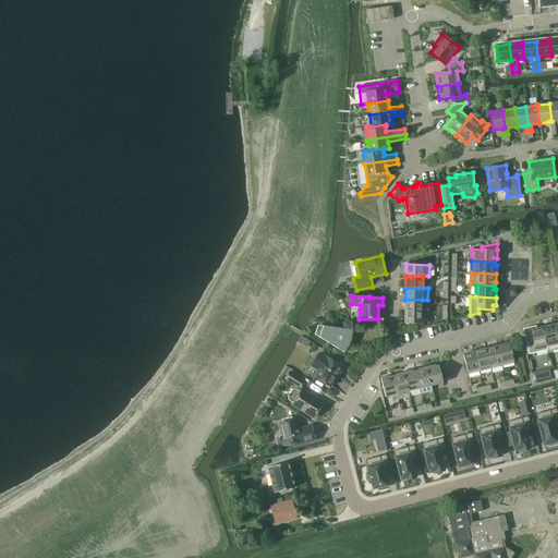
[(404,300),(404,312),(422,312),(422,300),(404,300)]
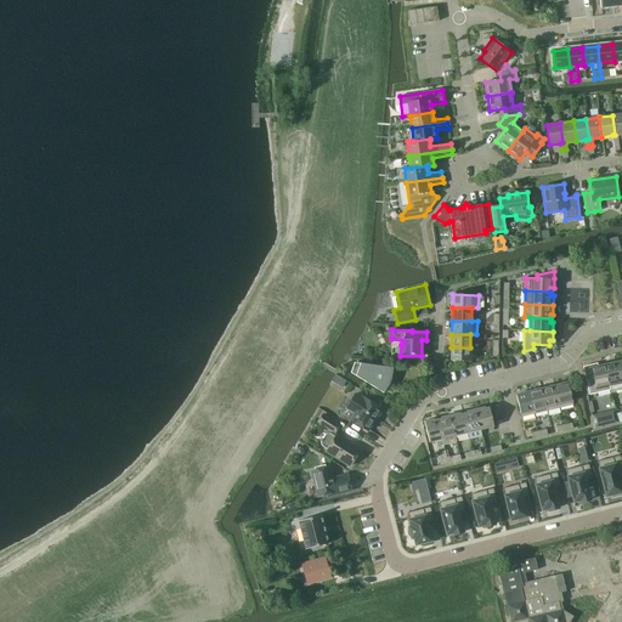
[(470,361),(470,348),(451,348),(451,361),(470,361)]
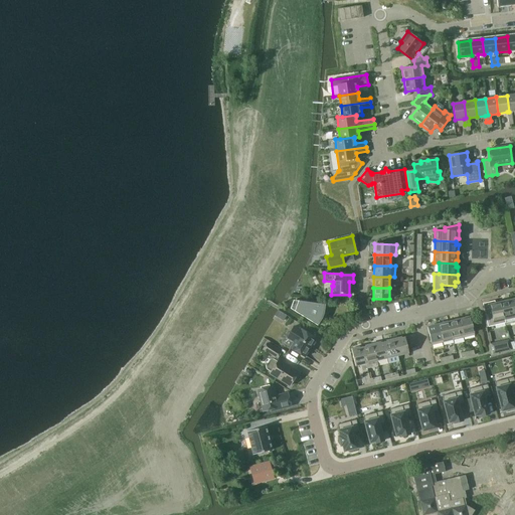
[(322,318),(324,313),(325,305),(296,300),(294,300),(291,309),(318,325),(322,318)]
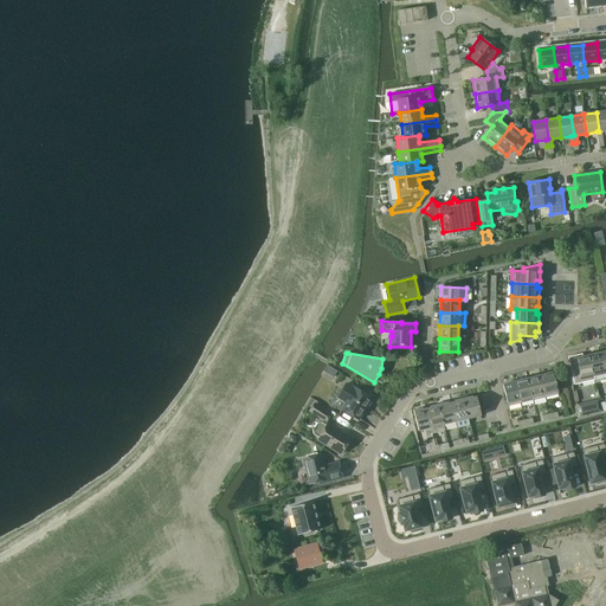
[(593,376),(594,376),(605,373),(601,353),(588,355),(593,376)]
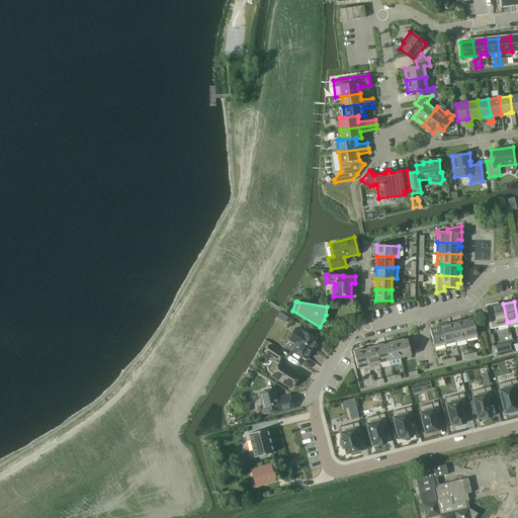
[(508,325),(508,322),(507,322),(503,304),(498,305),(498,303),(486,305),(491,329),(508,325)]
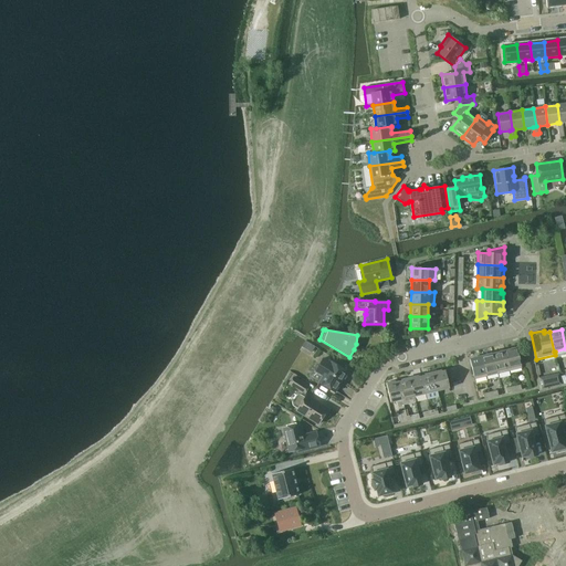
[(516,347),(504,350),(510,370),(522,368),(516,347)]
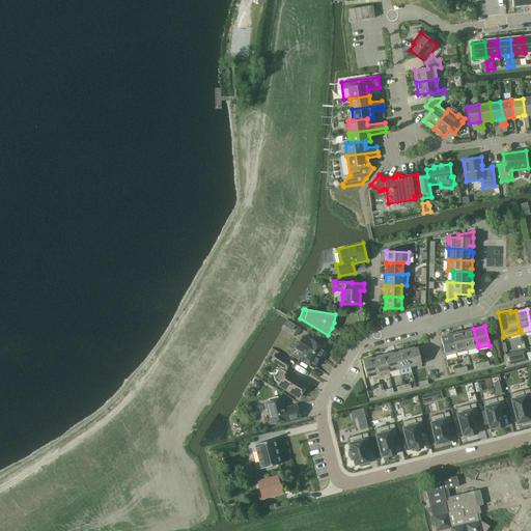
[(473,329),(463,331),(468,351),(478,347),(473,329)]
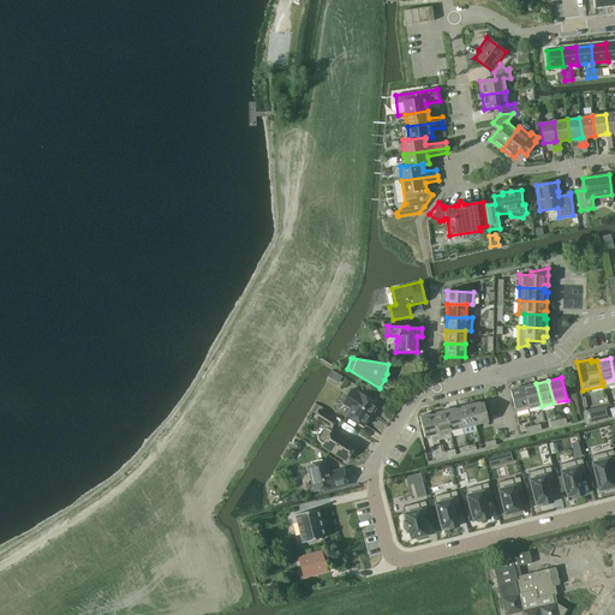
[(536,383),(523,387),(529,408),(542,406),(536,383)]
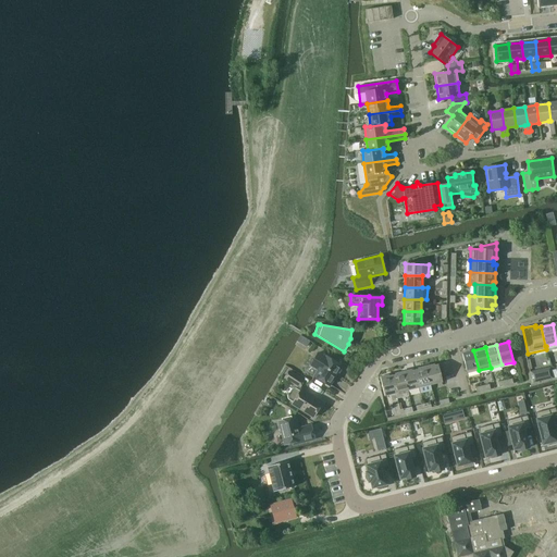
[(467,373),(479,370),(473,350),(462,354),(467,373)]
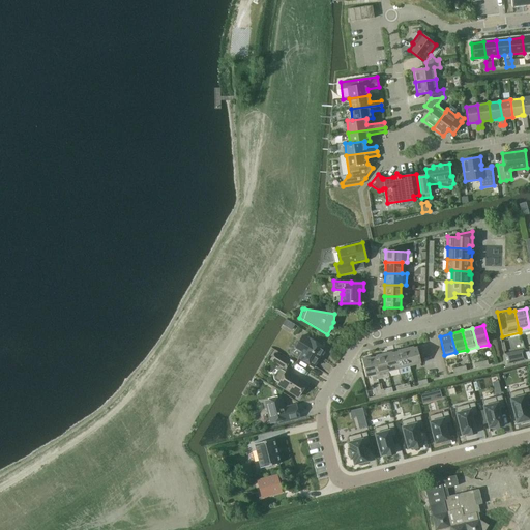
[(314,367),(325,348),(310,339),(308,340),(302,335),(295,348),(301,352),(298,357),(314,367)]
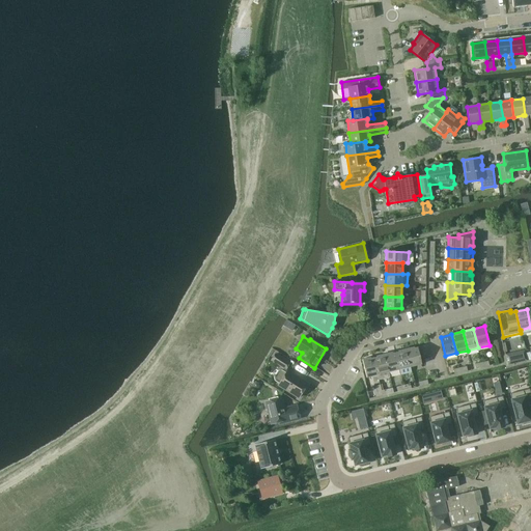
[(414,348),(413,347),(406,350),(410,367),(421,364),(418,347),(414,348)]
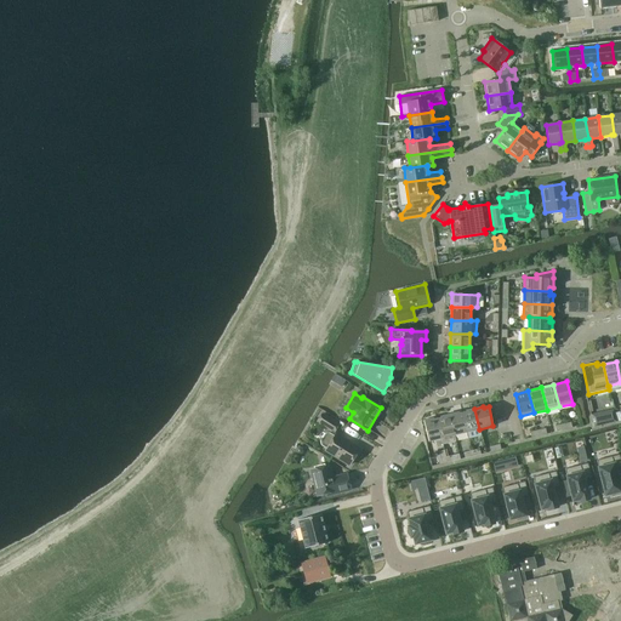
[(466,412),(462,412),(467,432),(479,429),(474,409),(467,410),(466,412)]
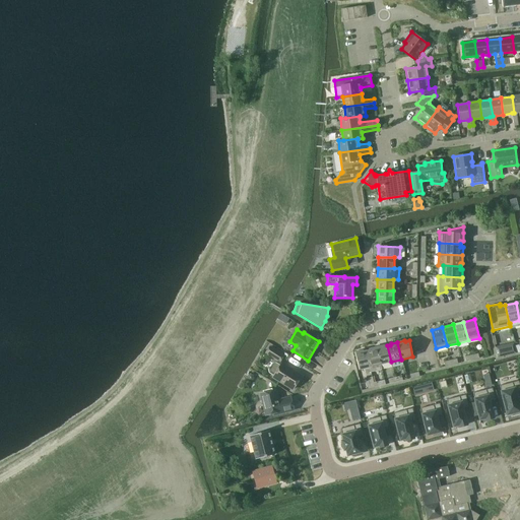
[(514,342),(496,347),(498,358),(516,352),(516,350),(514,342)]
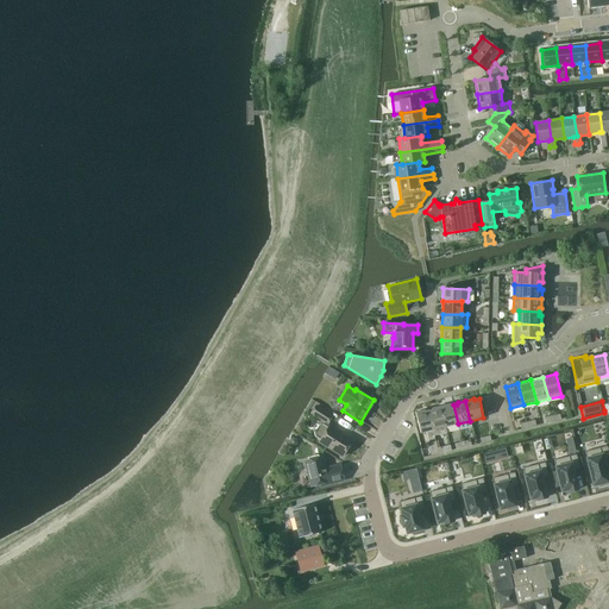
[(446,427),(458,424),(453,405),(450,406),(449,405),(440,407),(446,427)]
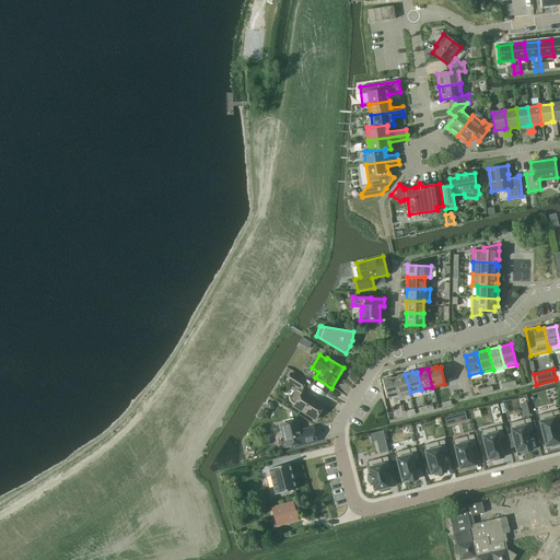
[(303,391),(301,389),(305,383),(290,373),(287,380),(299,387),(296,389),(293,391),(289,398),(290,401),(295,405),(293,407),(315,420),(325,405),(315,399),(303,392),(303,391)]
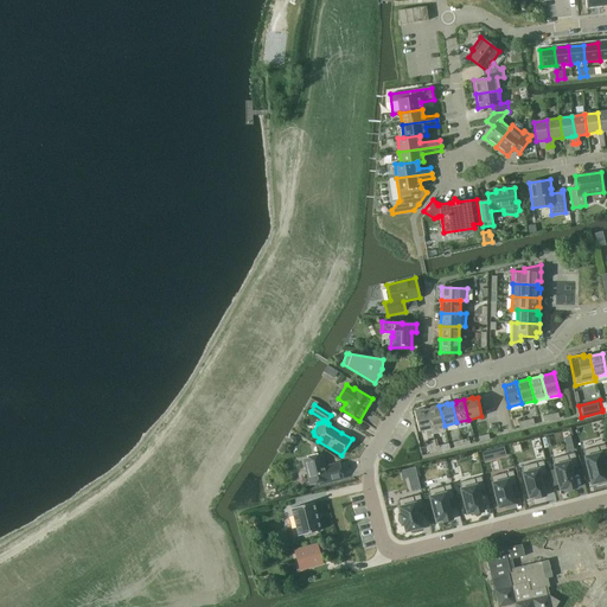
[(446,430),(445,426),(439,406),(432,407),(430,408),(427,409),(433,434),(446,430)]
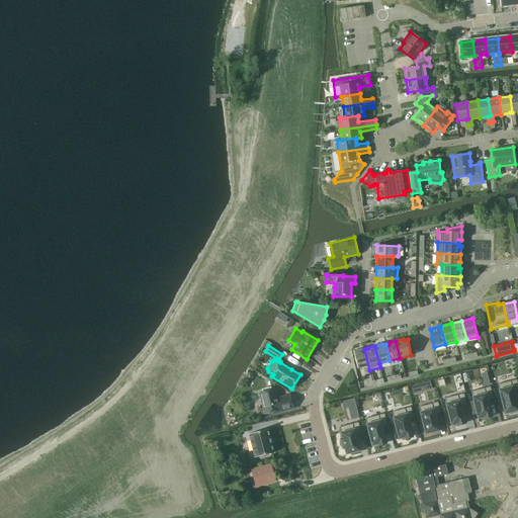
[(363,366),(364,371),(369,370),(364,349),(361,350),(360,349),(353,350),(357,368),(363,366)]
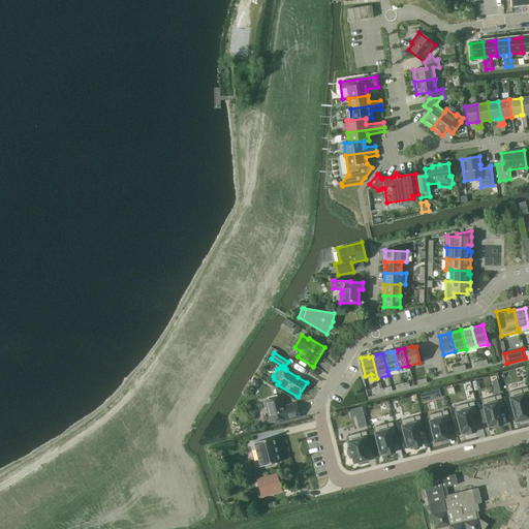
[(381,394),(379,389),(378,383),(372,384),(374,396),(381,394)]
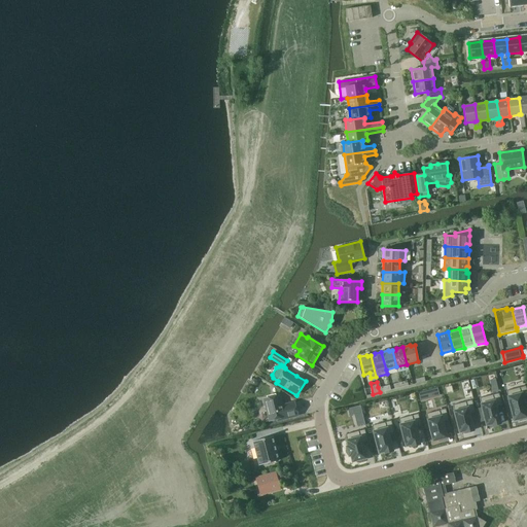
[(421,398),(441,394),(438,386),(419,390),(421,398)]
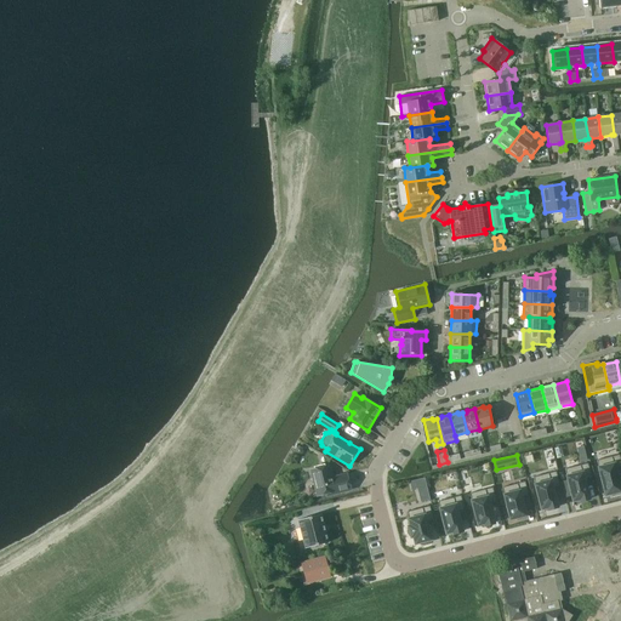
[(613,460),(598,463),(599,471),(605,495),(611,494),(613,496),(620,493),(620,491),(616,473),(620,472),(620,461),(620,457),(613,460)]
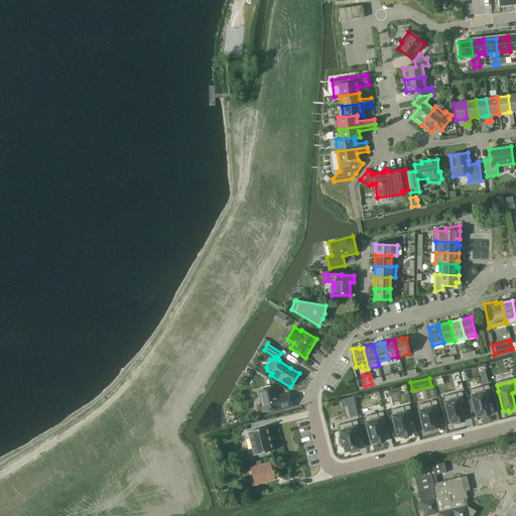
[(481,387),(470,390),(471,396),(476,416),(481,415),(482,417),(489,415),(485,398),(491,397),(488,385),(481,387)]
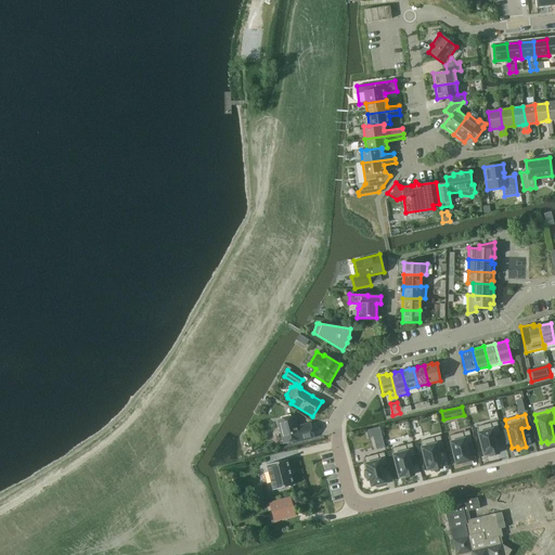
[(292,442),(313,437),(310,424),(301,426),(301,427),(297,428),(294,416),(278,420),(284,443),(292,441),(292,442)]
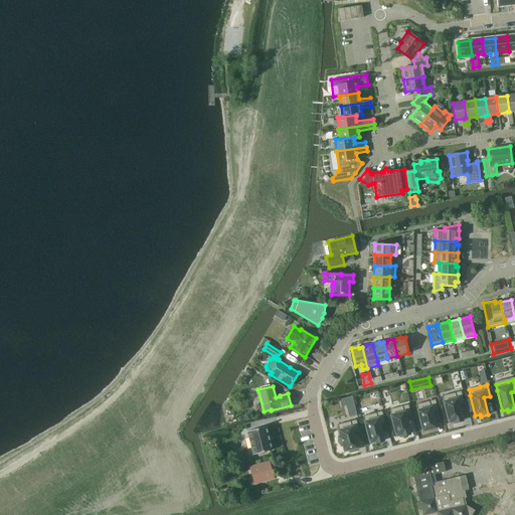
[(454,392),(443,396),(444,401),(449,422),(454,420),(455,422),(462,420),(458,404),(464,402),(461,391),(454,392)]
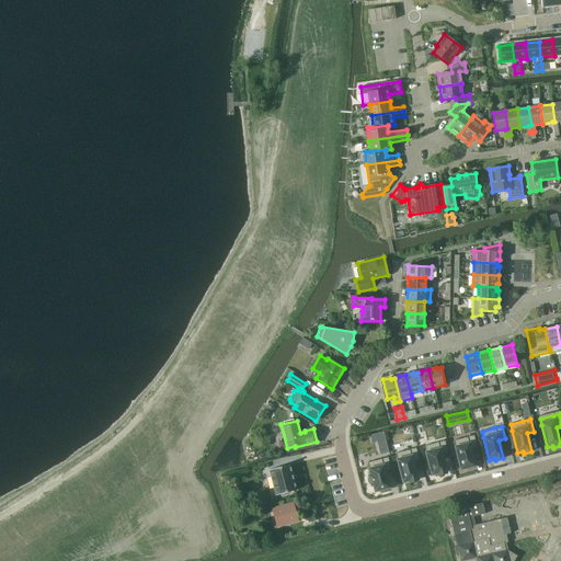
[(384,432),(375,434),(375,435),(377,442),(380,454),(388,451),(384,433),(384,432)]
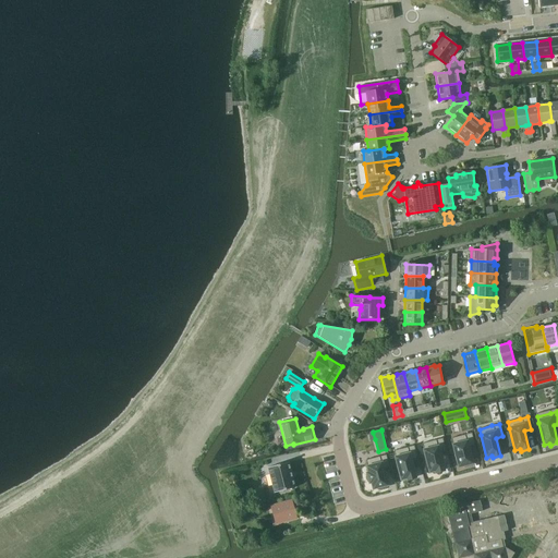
[(464,435),(451,438),(452,445),(459,466),(464,465),(464,468),(473,465),(472,463),(469,447),(474,446),(471,433),(464,435)]
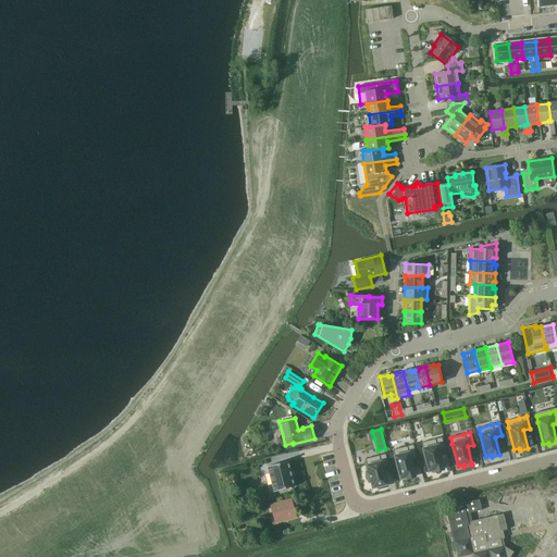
[(435,440),(422,443),(423,449),(429,471),(434,470),(435,471),(443,470),(438,452),(445,450),(442,437),(435,440)]
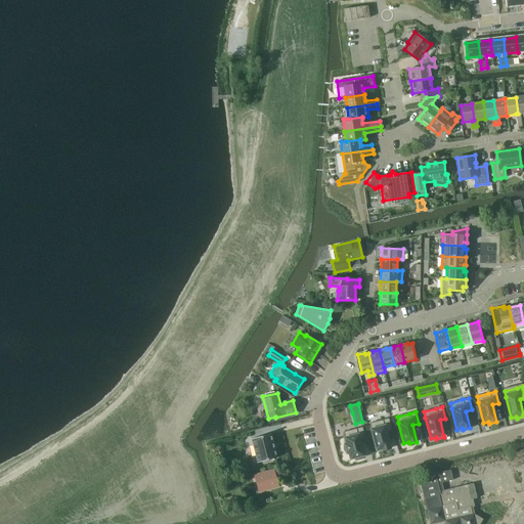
[(382,420),(370,423),(372,429),(377,450),(382,448),(383,450),(390,448),(388,439),(386,432),(392,430),(389,419),(382,420)]
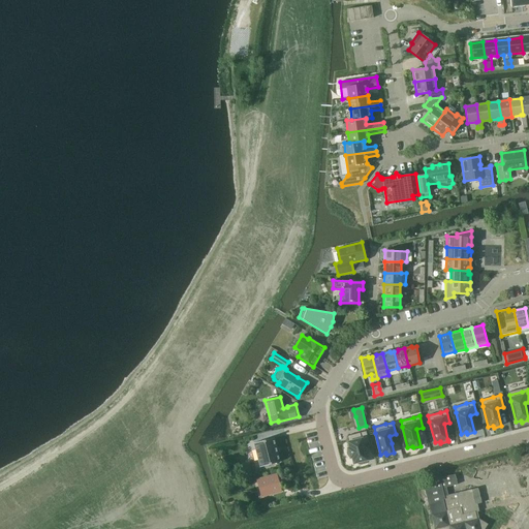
[(360,433),(347,436),(348,442),(350,448),(348,448),(350,458),(352,457),(353,463),(359,462),(360,464),(367,462),(367,460),(363,444),(369,443),(366,431),(360,433)]
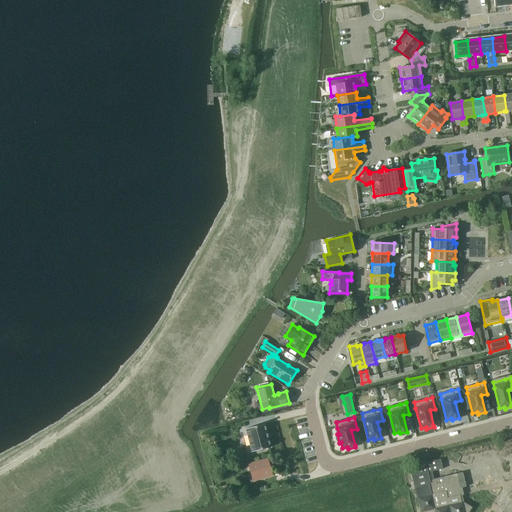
[(265,424),(245,429),(251,452),(271,447),(265,424)]
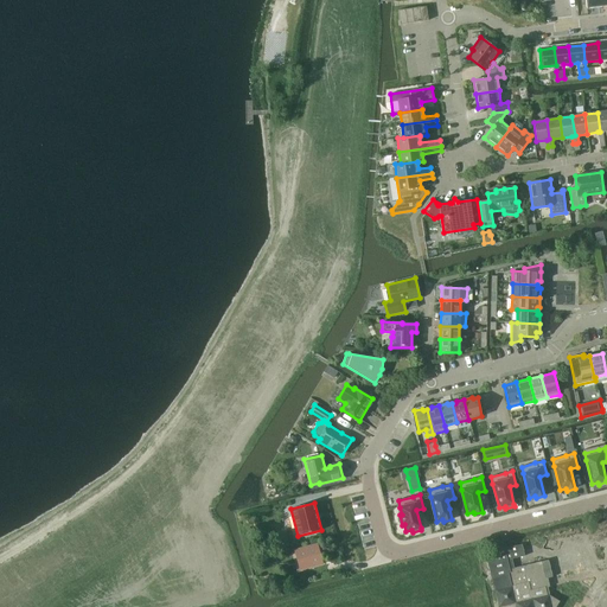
[(555,606),(560,601),(550,595),(548,587),(545,587),(543,580),(553,577),(549,560),(515,568),(512,558),(524,556),(522,544),(490,551),(486,557),(498,606),(555,606)]
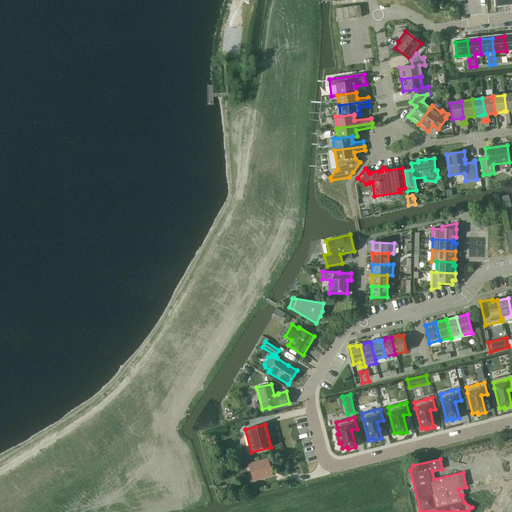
[(267,461),(251,466),(255,479),(271,474),(267,461)]
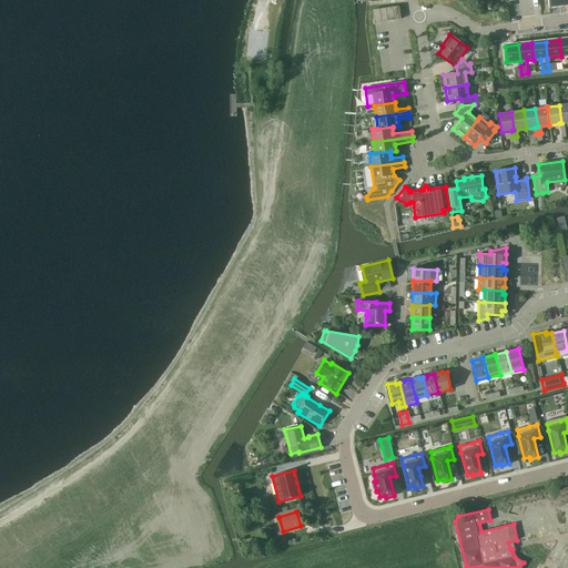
[(558,548),(547,567),(548,567),(556,567),(566,553),(558,548)]
